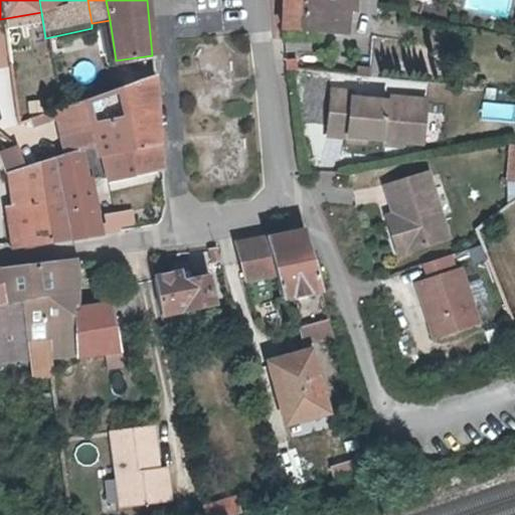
[(351,0),(281,0),(281,29),(344,33),(344,17),(352,16),(351,0)]
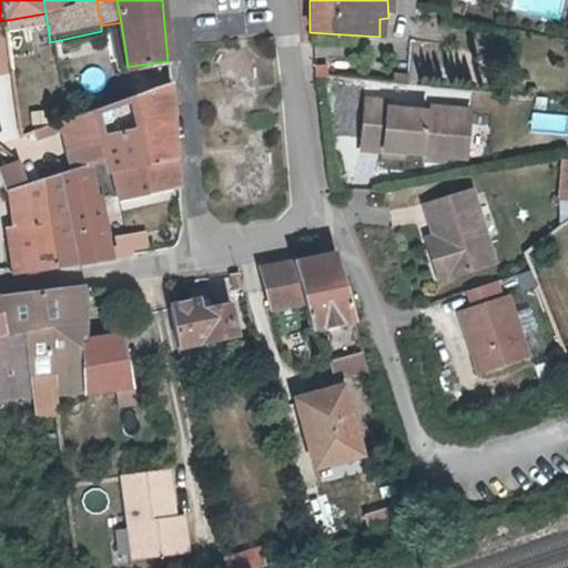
[(330,56),(327,75),(347,78),(350,59),(330,56)]
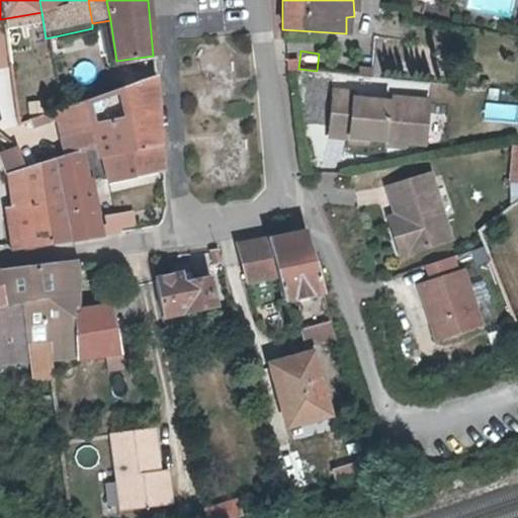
[(93,98),(98,145),(105,143),(109,180),(163,170),(161,143),(132,148),(127,114),(158,110),(155,78),(93,98)]
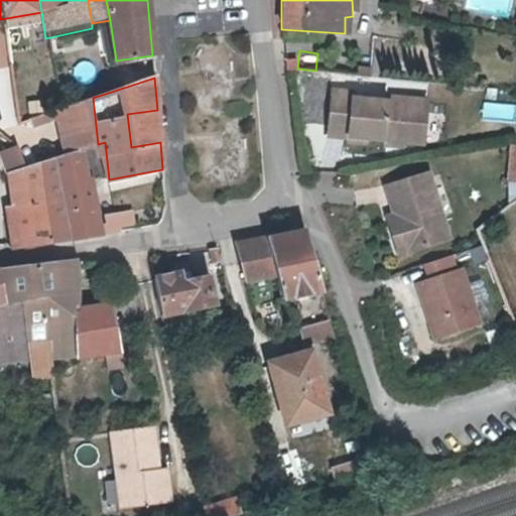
[(343,135),(361,137),(380,139),(379,144),(397,147),(397,141),(417,144),(421,101),(402,99),(401,104),(386,103),(349,98),(350,92),(329,90),(324,133),(343,135)]
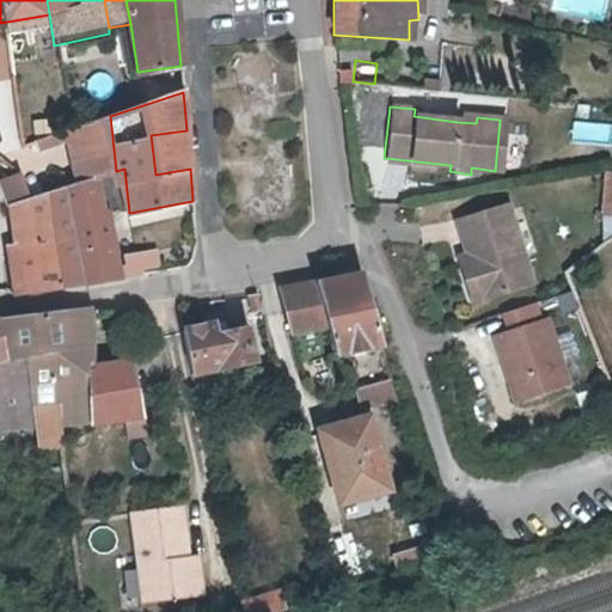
[(78,184),(116,171),(110,116),(73,129),(78,184)]
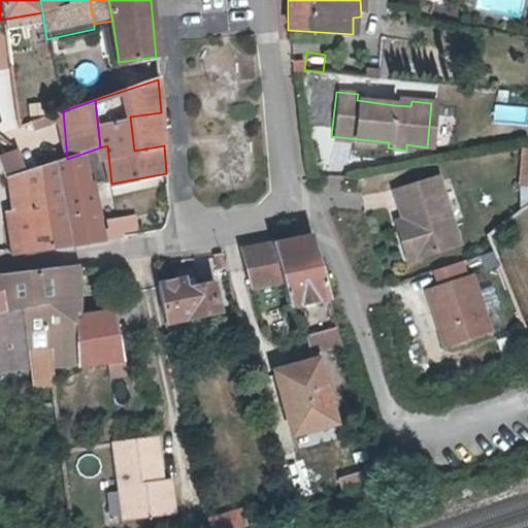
[(495,123),(527,122),(527,106),(495,106),(495,123)]
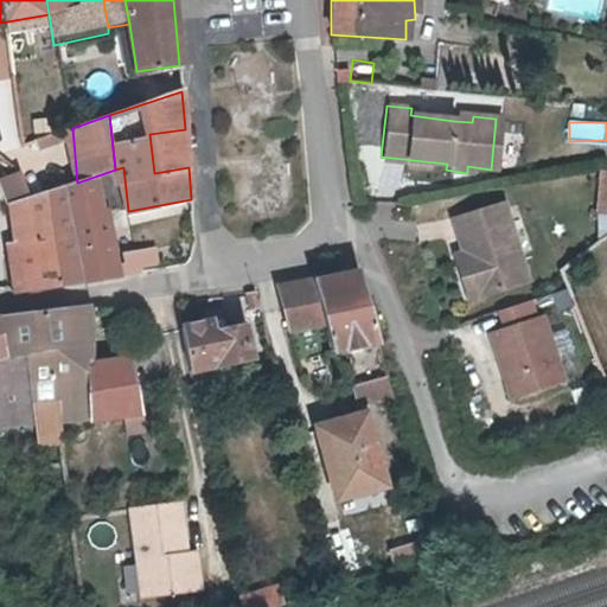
[(154,173),(189,167),(185,129),(149,134),(154,173)]
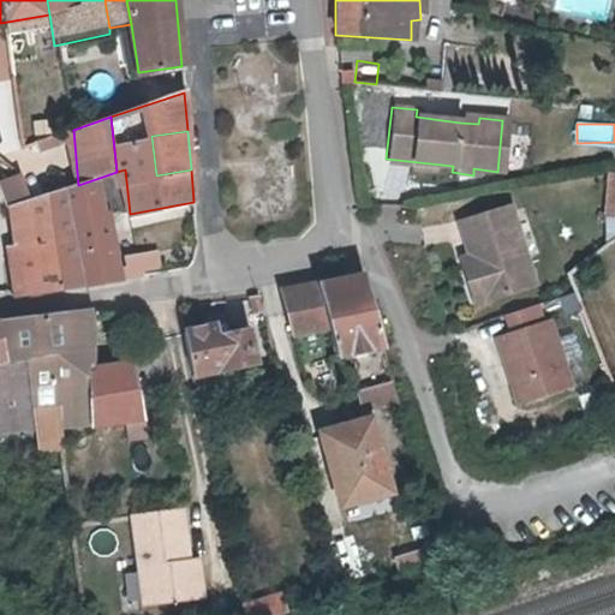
[(117,172),(78,185),(73,186),(63,190),(83,285),(93,285),(139,276),(139,274),(157,270),(154,256),(123,262),(125,273),(117,273),(107,220),(123,215),(117,172)]
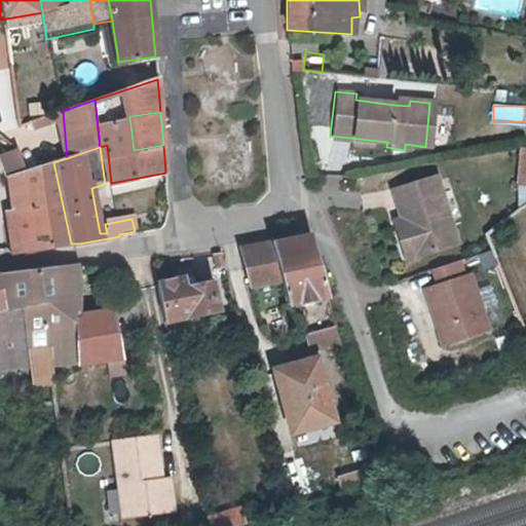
[(25,172),(20,153),(5,156),(8,176),(25,172)]
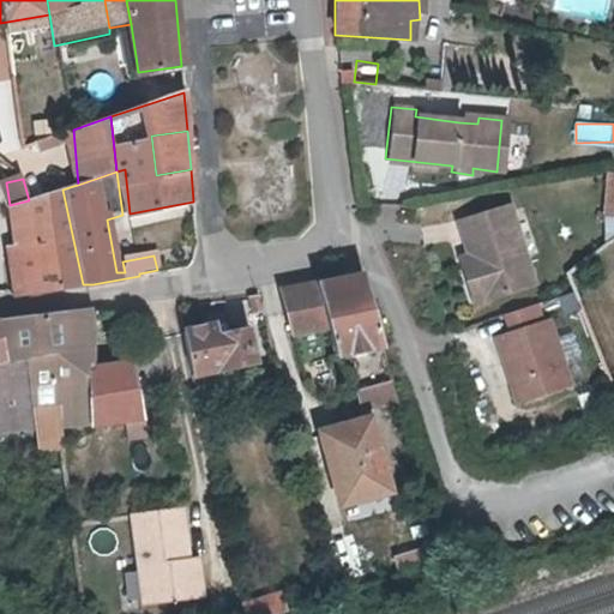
[(613,218),(613,179),(603,179),(600,217),(613,218)]
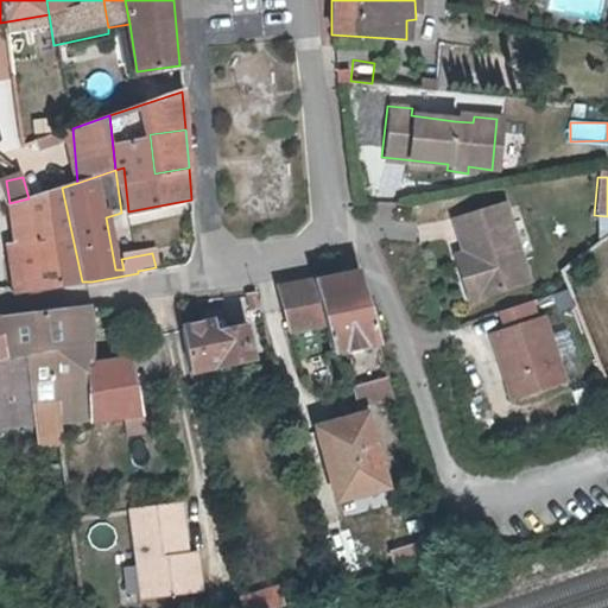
[(37,261),(10,265),(13,291),(82,282),(62,188),(29,198),(37,261)]
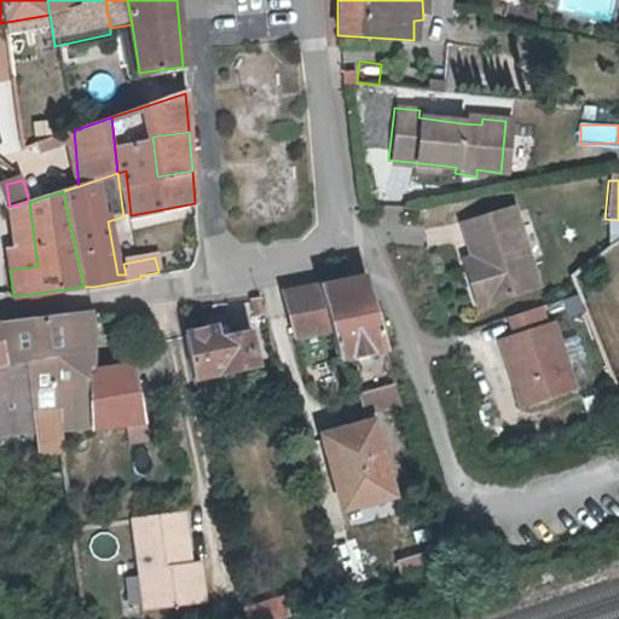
[(9,207),(10,270),(38,266),(29,202),(10,207),(9,207)]
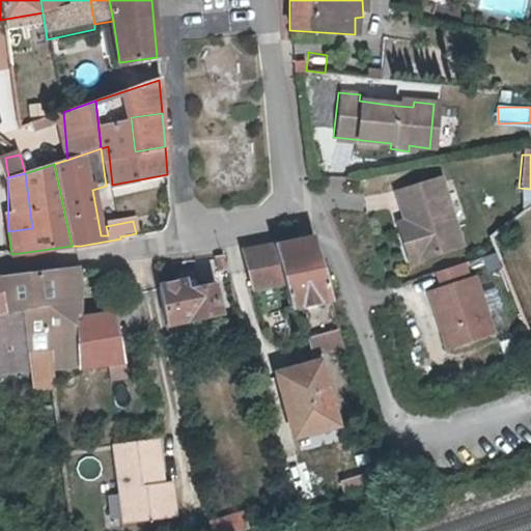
[(409,261),(458,245),(435,177),(393,192),(403,222),(411,242),(402,244),(409,261)]
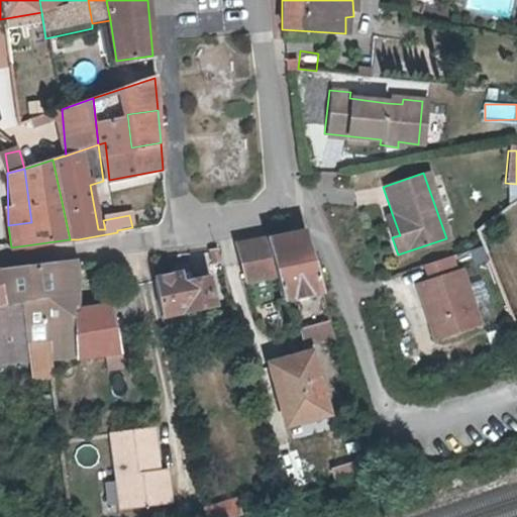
[(400,235),(393,216),(386,219),(392,237),(400,235)]
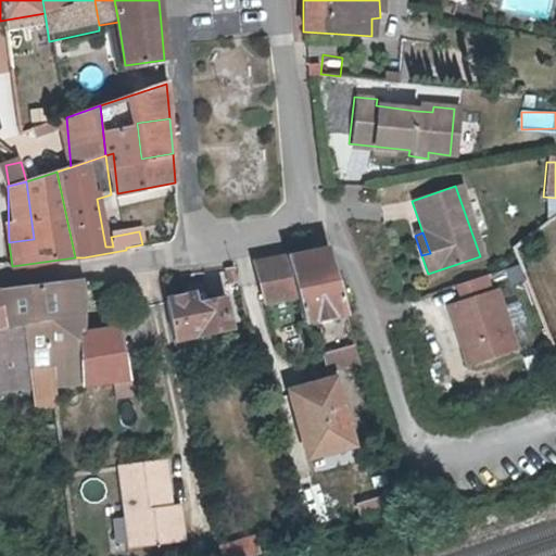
[(299,328),(341,318),(324,248),(287,255),(291,301),(299,328)]
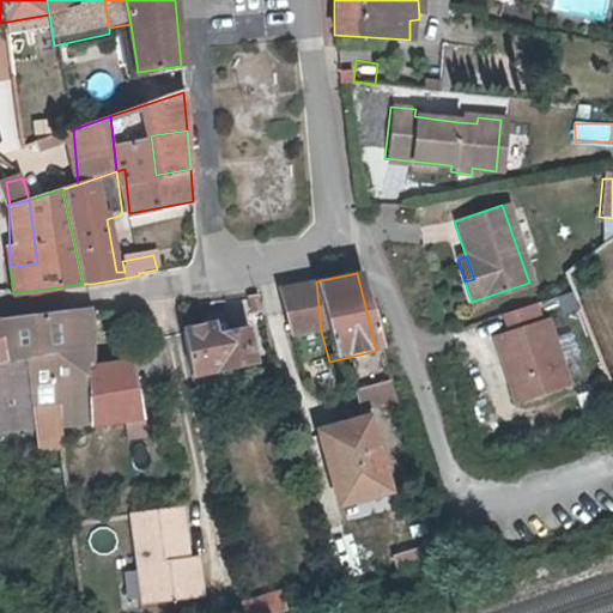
[(321,332),(316,281),(277,289),(287,338),(321,332)]
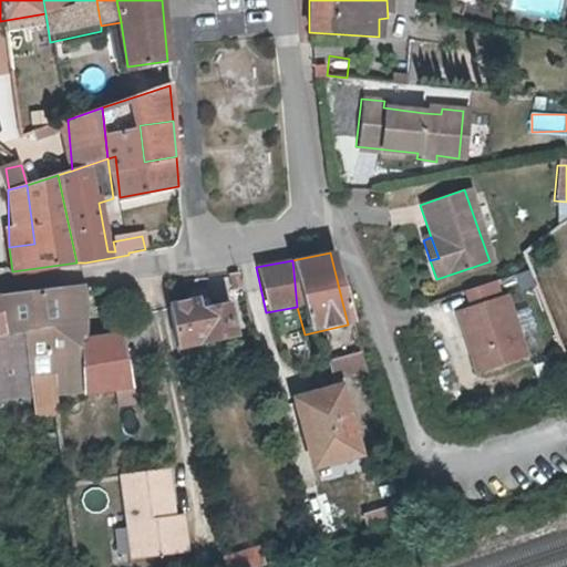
[(470,306),(464,307),(477,347),(468,350),(476,372),(524,356),(504,294),(498,296),(493,279),(464,288),(470,306)]
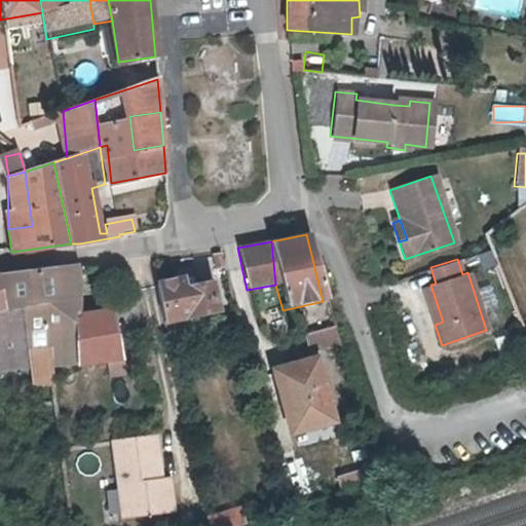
[(60,294),(79,291),(79,270),(78,263),(0,273),(26,335),(29,344),(44,340),(48,366),(80,362),(79,322),(64,325),(60,294)]
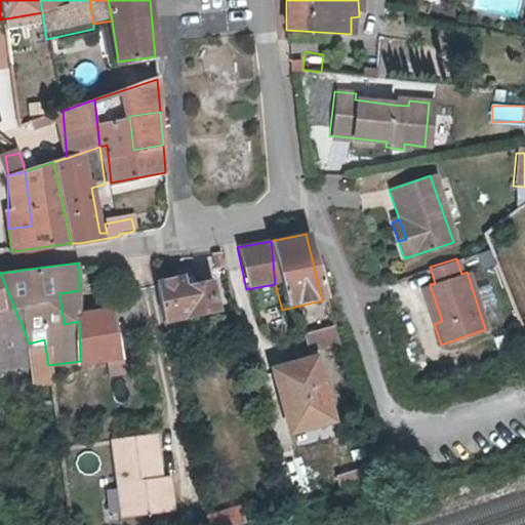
[(0,339),(26,334),(0,273),(0,272),(0,339)]
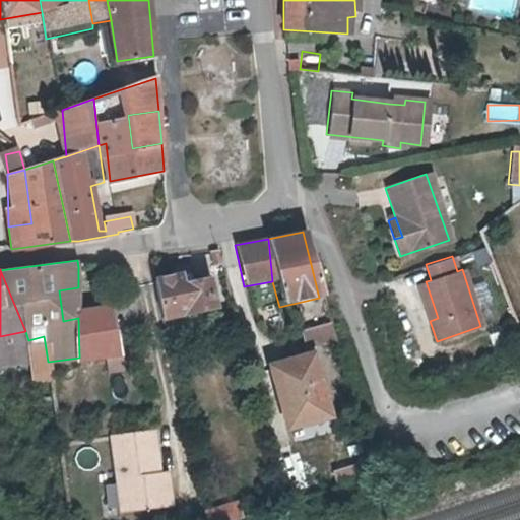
[(156,279),(164,317),(216,304),(210,276),(195,280),(192,271),(156,279)]
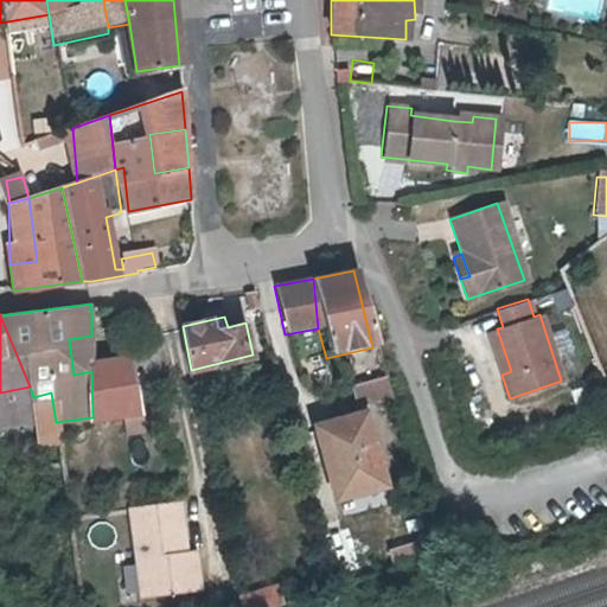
[(511,371),(497,328),(489,331),(502,375),(511,371)]
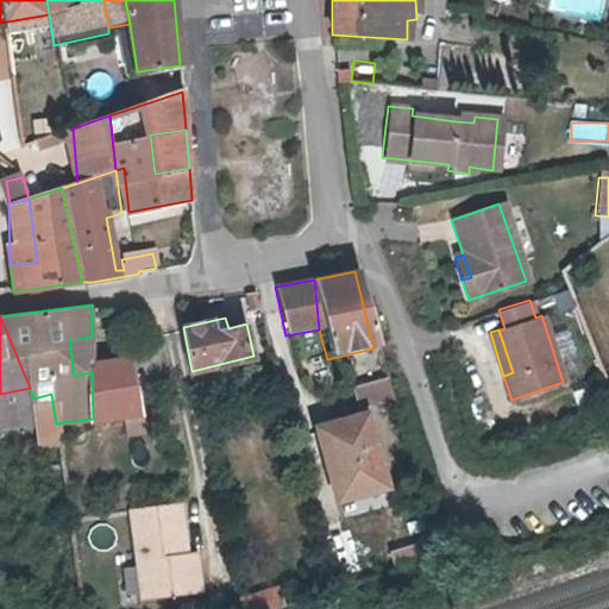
[(74,376),(92,372),(92,337),(69,340),(74,376)]
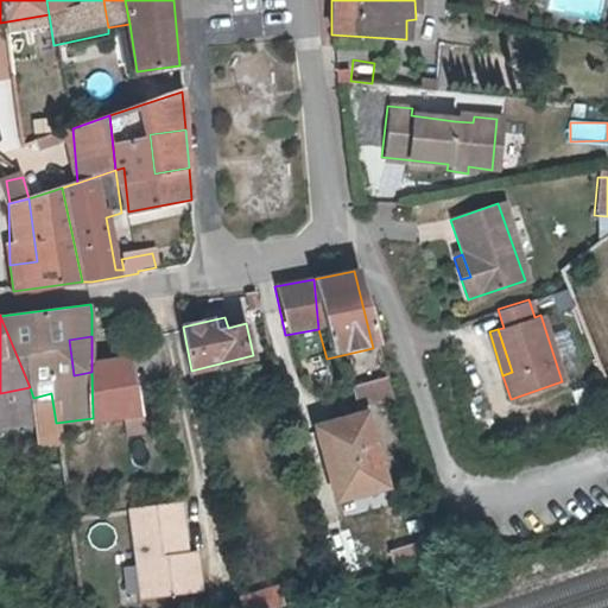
[(116,366),(133,363),(131,353),(118,355),(116,366)]
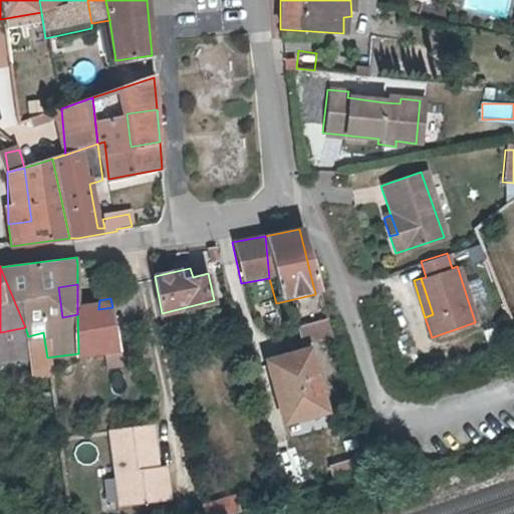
[(100,367),(120,364),(112,307),(98,309),(99,349),(100,367)]
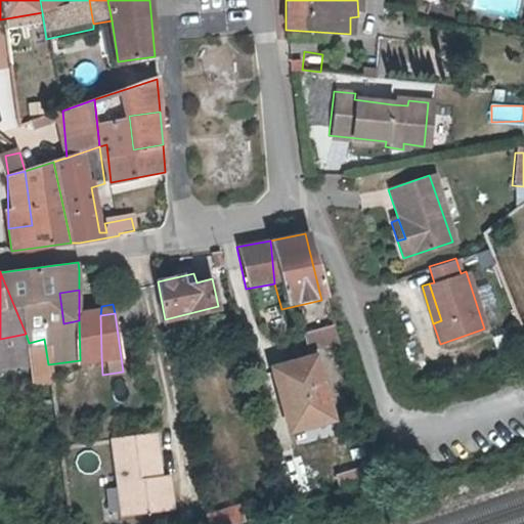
[(100,315),(79,320),(80,360),(101,356),(100,315)]
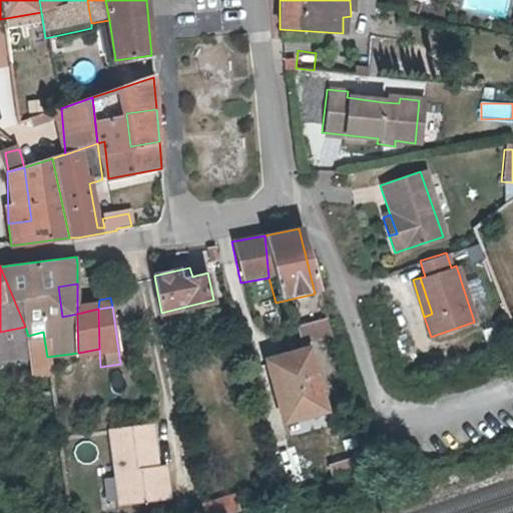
[(328,320),(297,328),(302,343),(332,335),(328,320)]
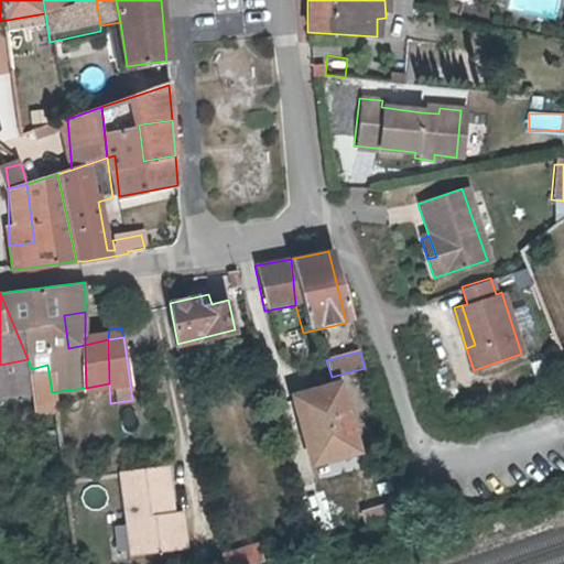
[(0,424),(1,424),(0,421),(0,391),(14,388),(38,382),(31,369),(28,359),(0,365),(0,424)]
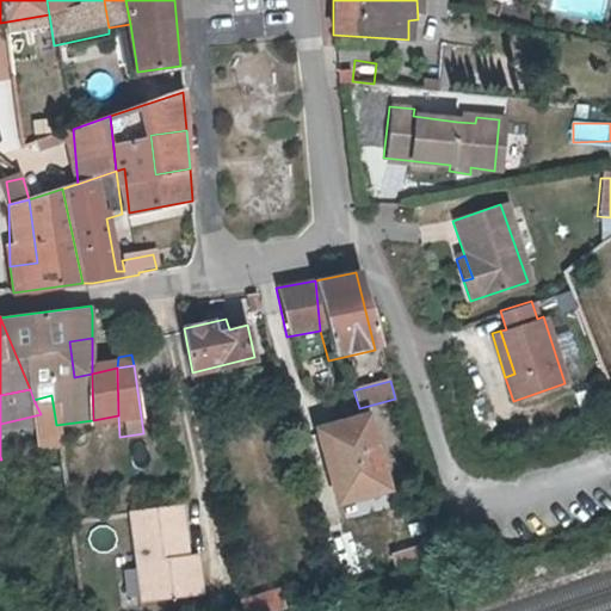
[(41,414),(16,420),(19,433),(35,432),(38,448),(60,444),(56,425),(51,395),(34,400),(41,414)]
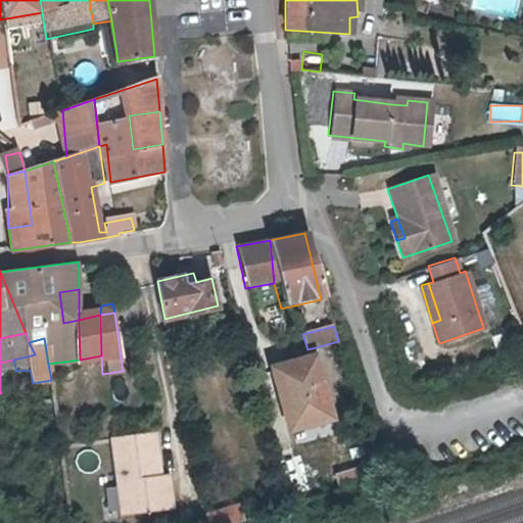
[(328,420),(311,358),(269,369),(272,379),(286,431),(328,420)]
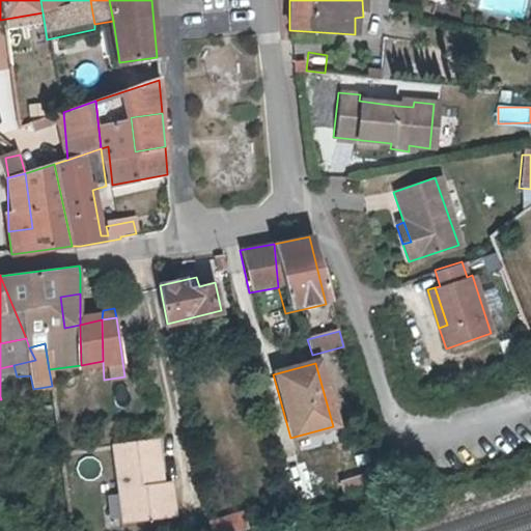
[(167,515),(163,483),(157,437),(113,444),(123,521),(167,515)]
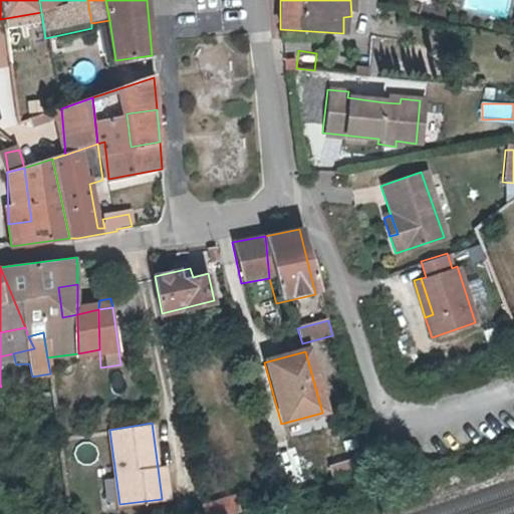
[(331,464),(336,480),(369,470),(365,453),(331,464)]
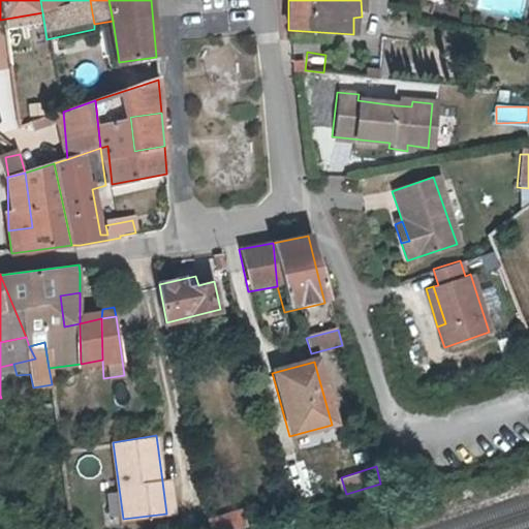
[(162,481),(166,514),(175,512),(170,480),(162,481)]
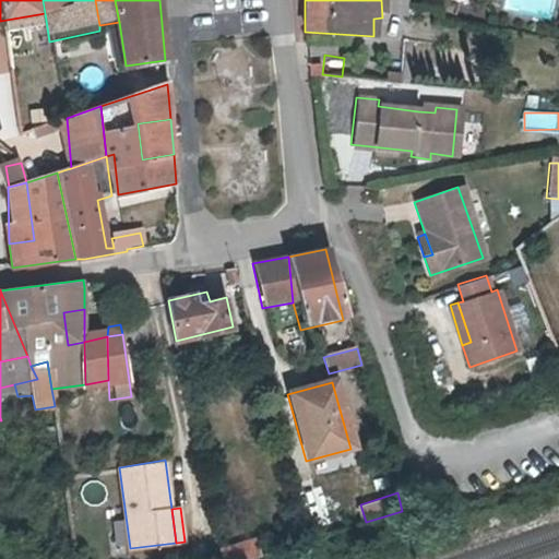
[(218,548),(221,558),(246,558),(261,555),(256,537),(218,548)]
